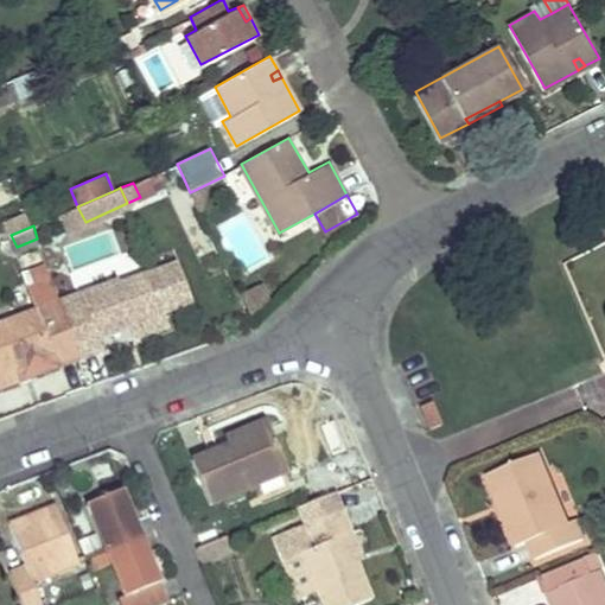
[(120,276),(59,299),(80,355),(102,346),(97,331),(131,318),(133,324),(166,311),(165,310),(192,299),(179,262),(152,272),(122,282),(120,276)]
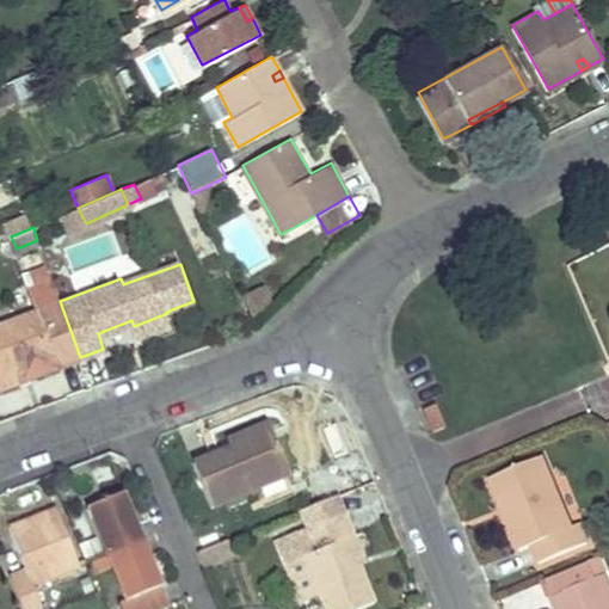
[(80,357),(60,301),(51,280),(31,287),(38,308),(0,323),(1,328),(0,328),(0,374),(20,367),(24,379),(56,367),(80,357)]
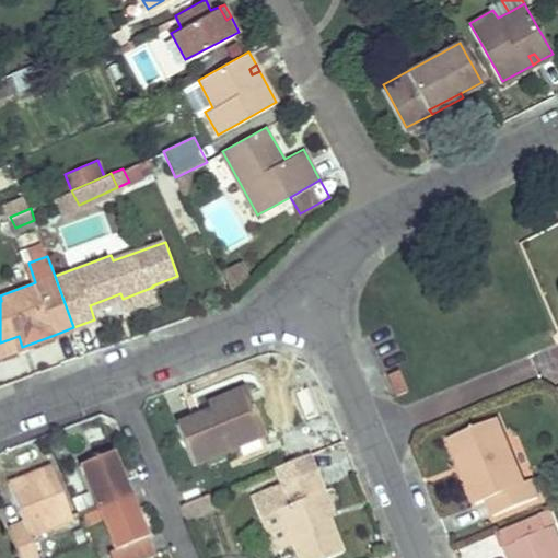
[(153,287),(123,299),(126,310),(157,298),(153,287)]
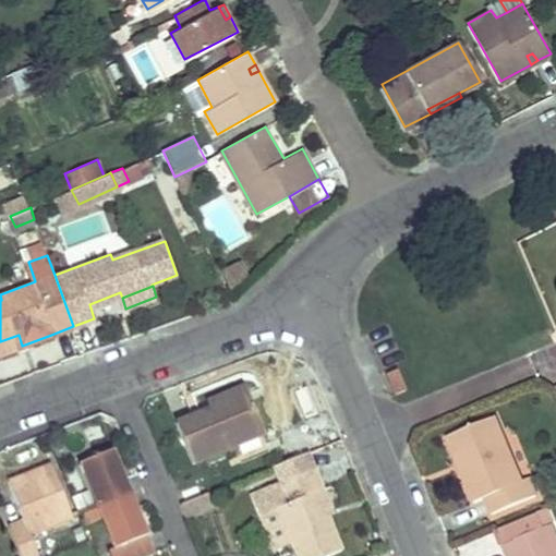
[(19,335),(0,341),(0,353),(22,346),(19,335)]
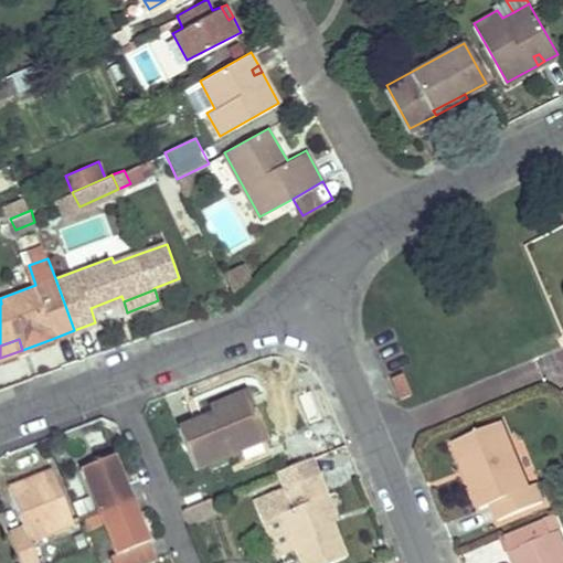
[(402,373),(392,378),(401,397),(411,393),(402,373)]
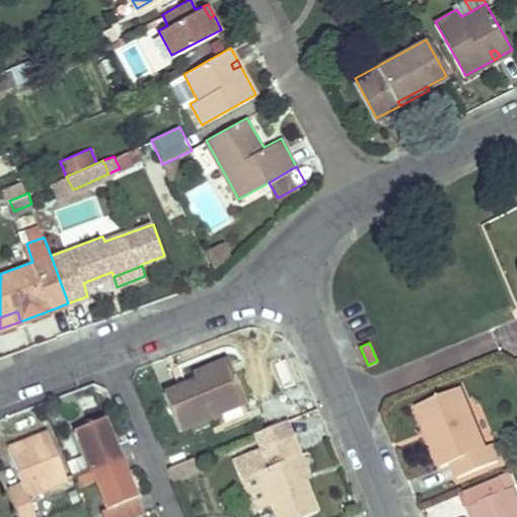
[(226,356),(193,371),(195,377),(229,363),(226,356)]
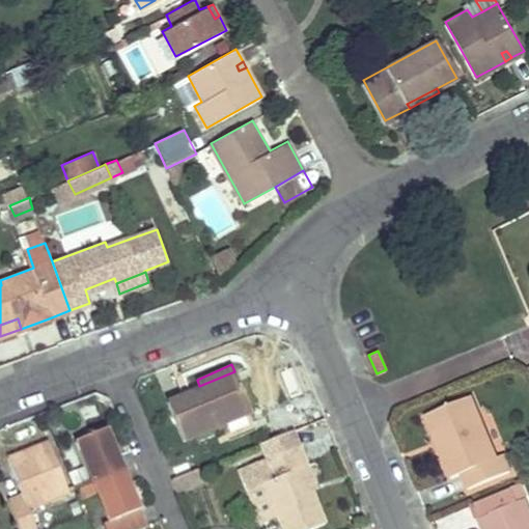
[(199,386),(168,398),(186,438),(251,410),(234,371),(199,386)]
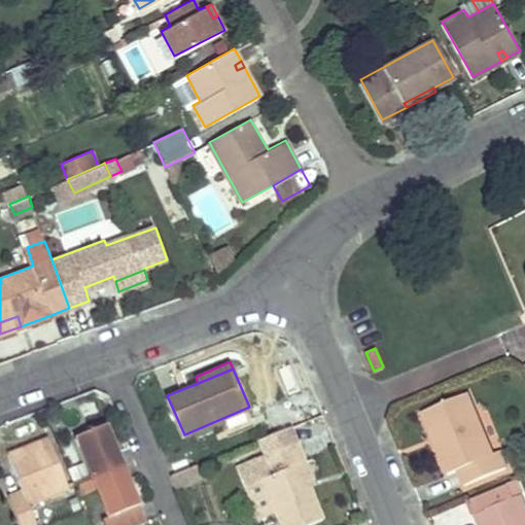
[(468,394),(429,411),(442,441),(435,443),(449,474),(459,469),(465,483),(506,466),(500,450),(493,453),(468,394)]
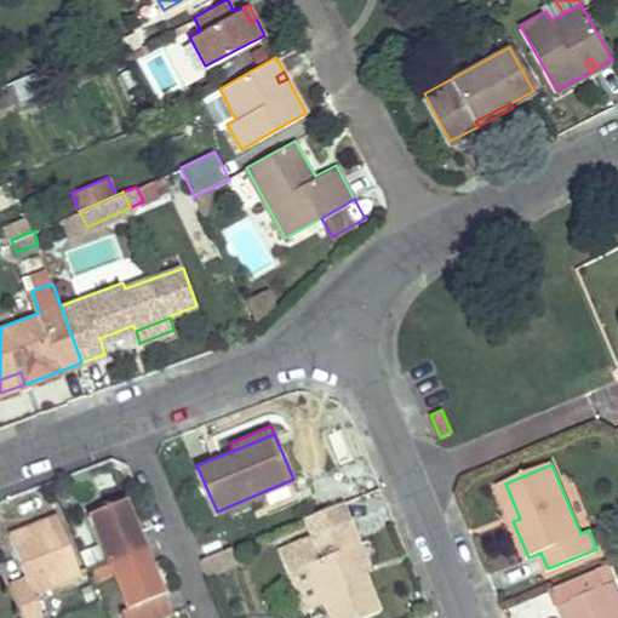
[(505,484),(498,487),(513,521),(520,519),(505,484)]
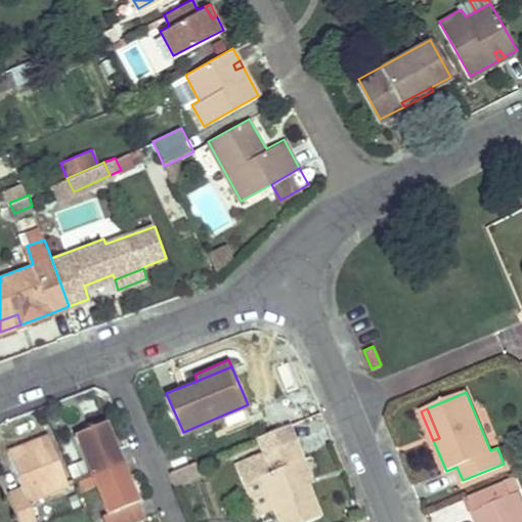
[(122,460),(105,420),(75,433),(90,472),(122,460)]
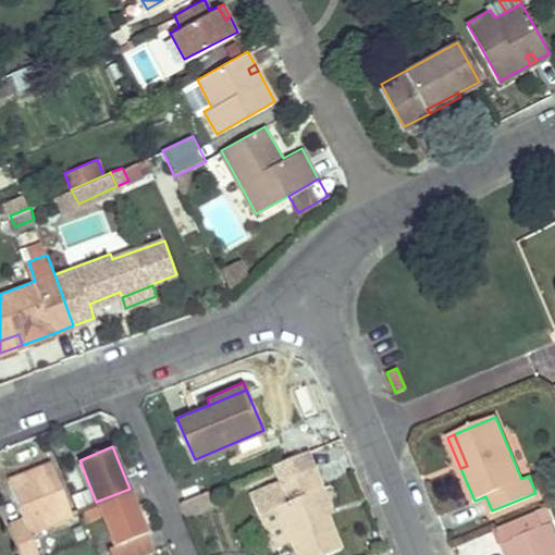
[(328,488),(312,448),(275,463),(281,479),(255,489),(278,546),(295,539),(301,554),(322,554),(345,546),(332,514),(322,489),(328,488)]
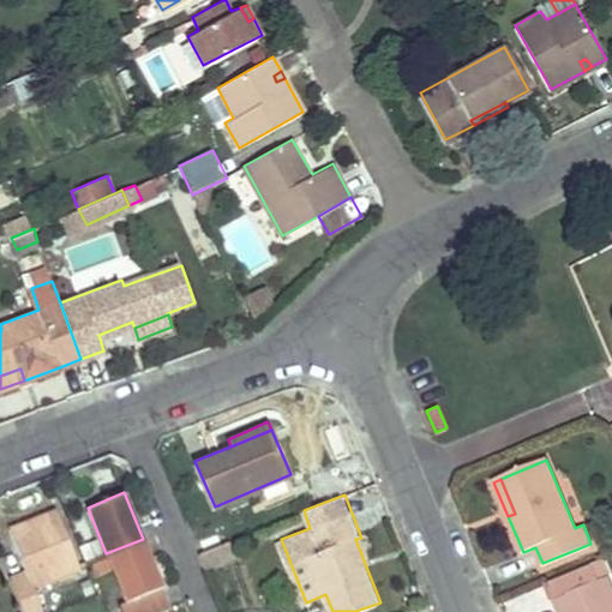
[(57,509),(10,527),(28,573),(10,579),(23,611),(45,611),(35,588),(81,570),(57,509)]
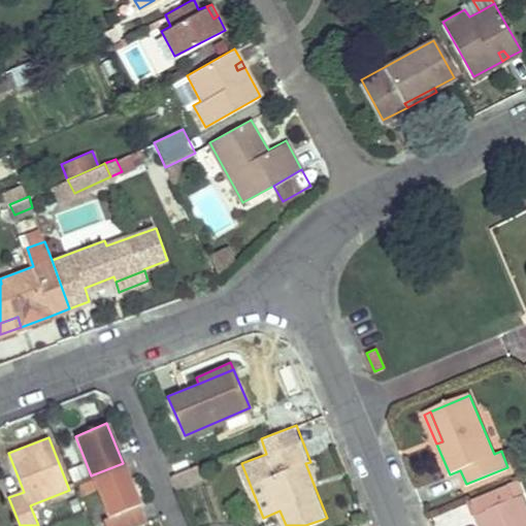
[(310,462),(305,463),(315,487),(319,484),(310,462)]
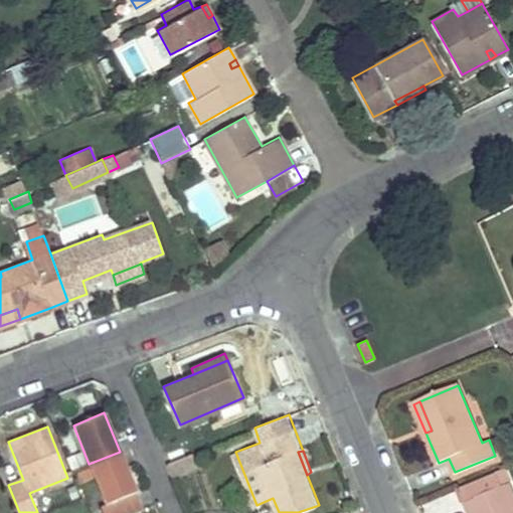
[(136,490),(120,452),(89,464),(73,470),(77,479),(93,473),(105,503),(136,490)]
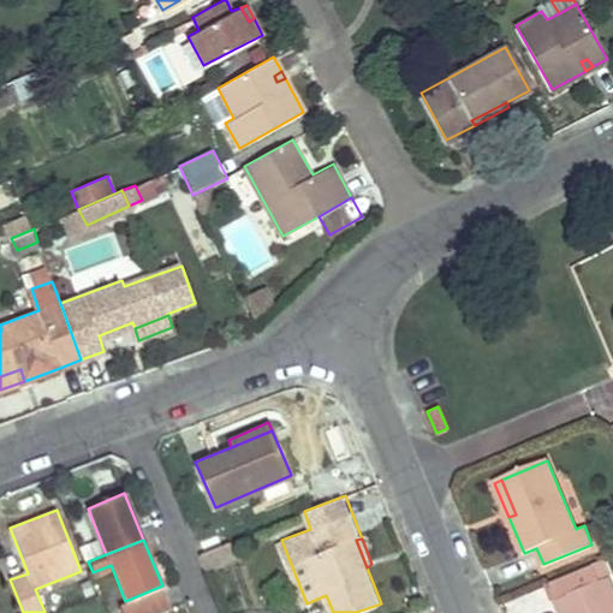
[(612,590),(601,563),(548,584),(560,612),(612,612),(612,590)]
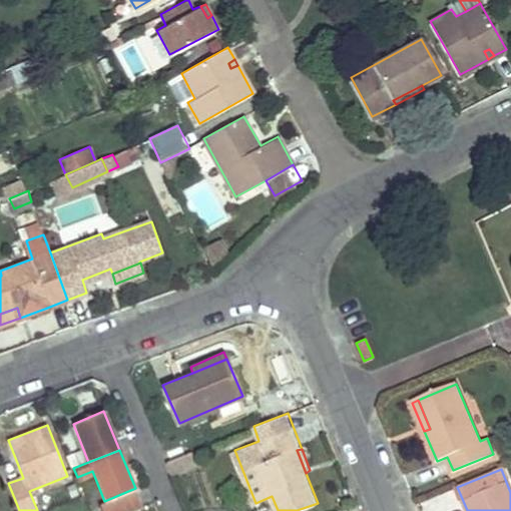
[(104,501),(100,503),(102,510),(133,510),(143,507),(135,488),(104,501)]
